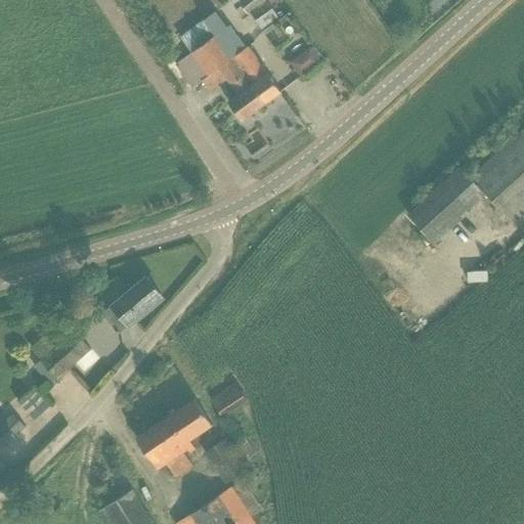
[(247,13),(263,0),(243,0),(238,4),(247,13)]
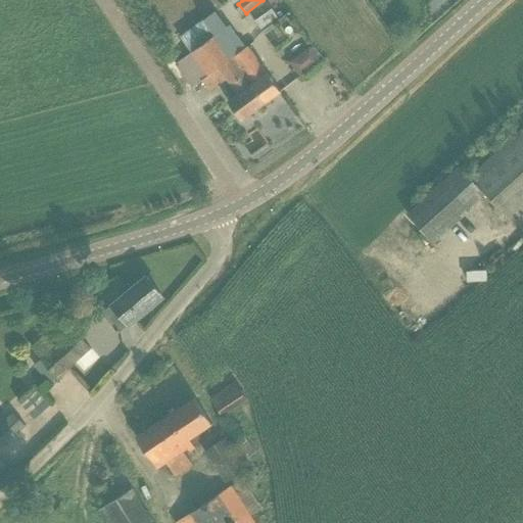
[(267,2),(259,7),(265,13),(272,8),(267,2)]
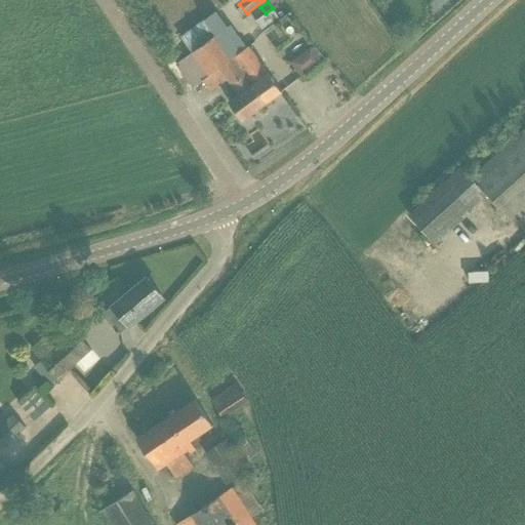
[(293,2),(278,13),(288,27),(304,15),(293,2)]
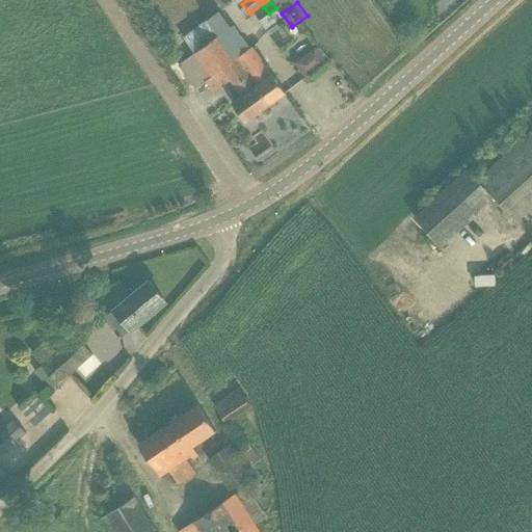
[(195,88),(204,81),(235,59),(218,35),(211,41),(179,64),(178,64),(195,88)]
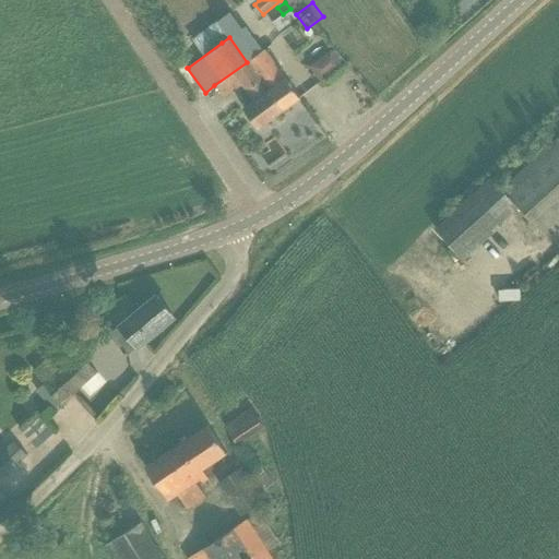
[(299,97),(286,80),(264,49),(247,62),(271,92),(259,100),(272,118),(299,97)]
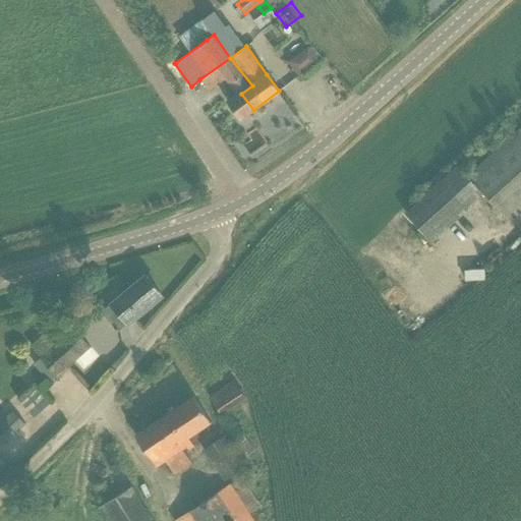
[(240,120),(253,110),(241,94),(252,85),(230,58),(199,79),(208,91),(226,78),(236,93),(226,101),(240,120)]
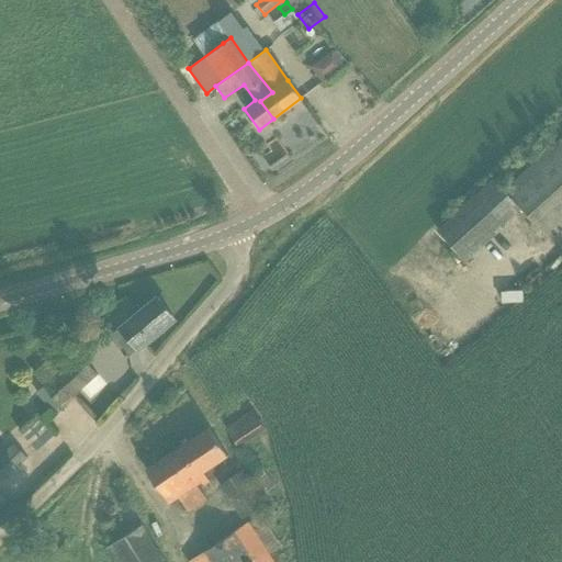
[(561,138),(505,190),(549,238),(561,226),(561,138)]
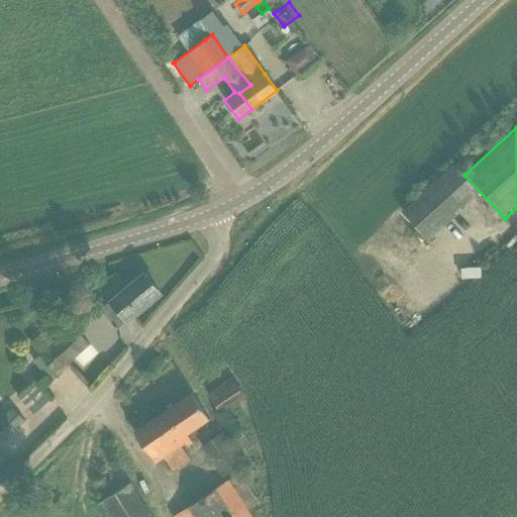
[(438,178),(402,210),(428,241),(466,209),(462,206),(480,191),(464,175),(454,164),(438,178)]
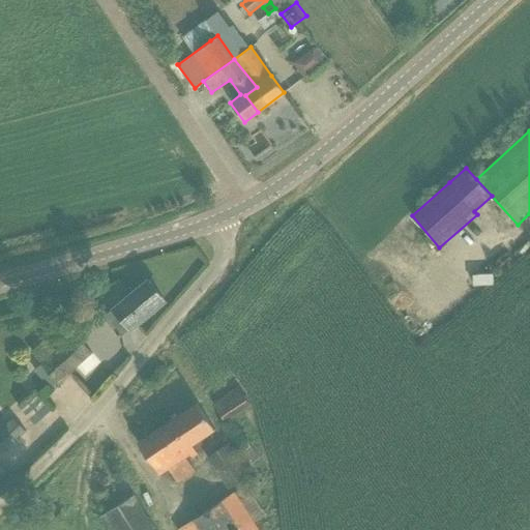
[(147,281),(102,318),(119,337),(164,300),(147,281)]
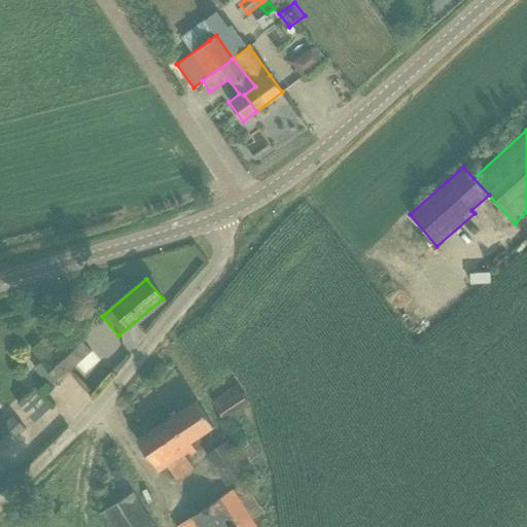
[(41,361),(33,369),(50,386),(58,379),(59,380),(91,350),(73,331),(70,335),(59,323),(31,350),(41,361)]
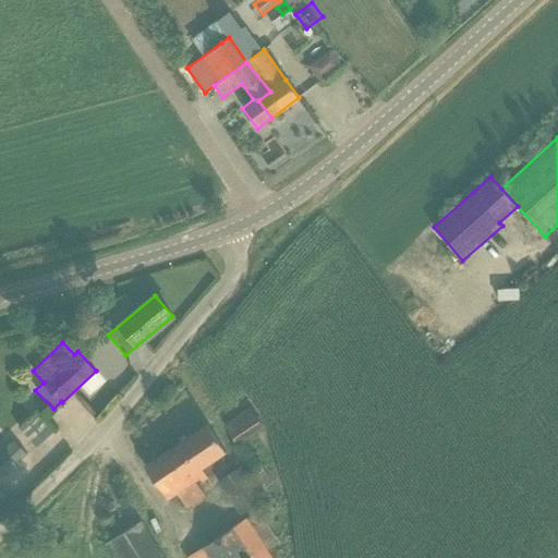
[(116,367),(98,348),(88,356),(106,376),(116,367)]
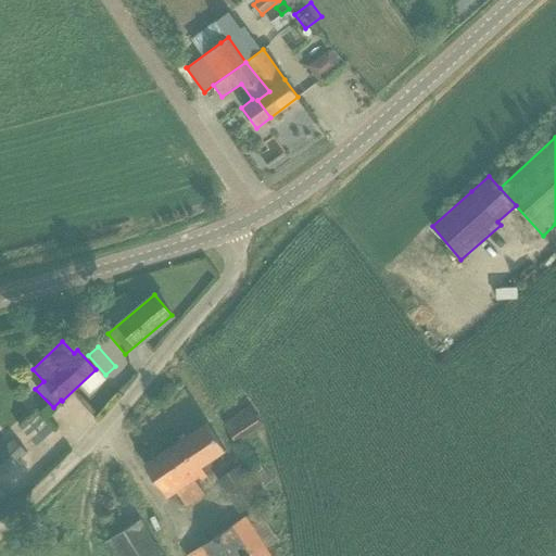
[(224,424),(237,444),(239,442),(263,426),(250,405),(224,424)]
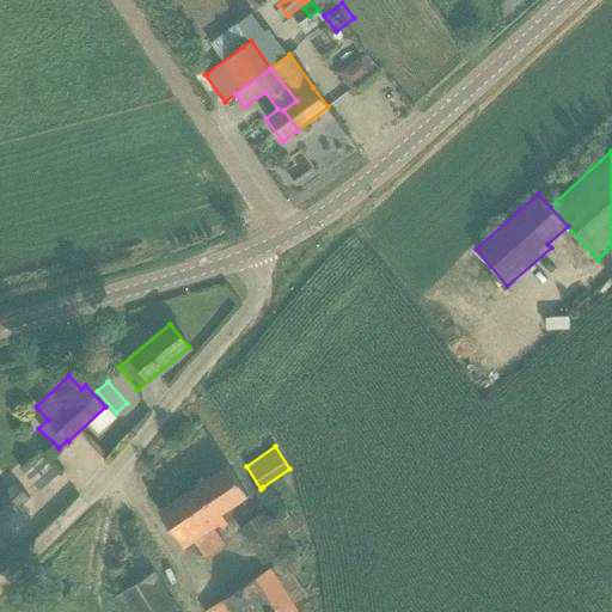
[(57,473),(38,452),(20,467),(38,489),(57,473)]
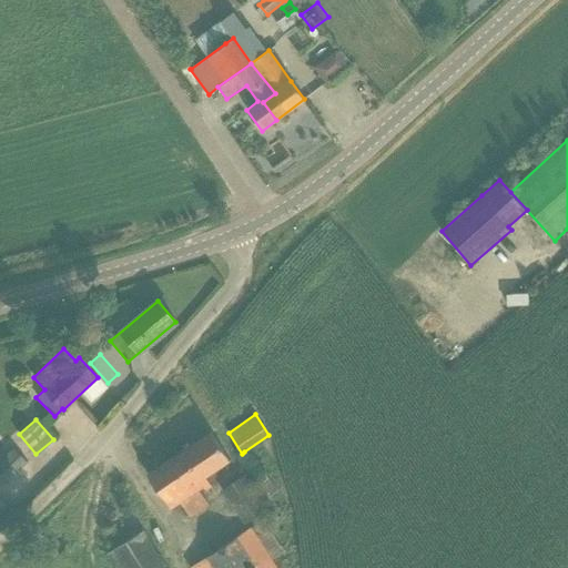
[(230,460),(223,450),(211,432),(148,475),(171,508),(181,501),(191,516),(209,504),(199,489),(204,486),(206,489),(212,486),(205,476),(230,460)]
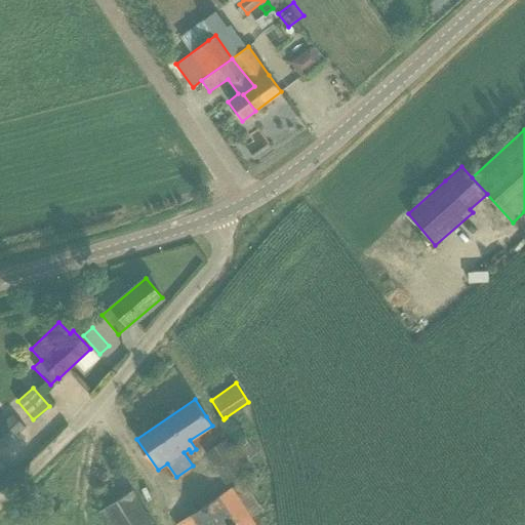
[(0,449),(25,428),(12,414),(0,425),(0,449)]
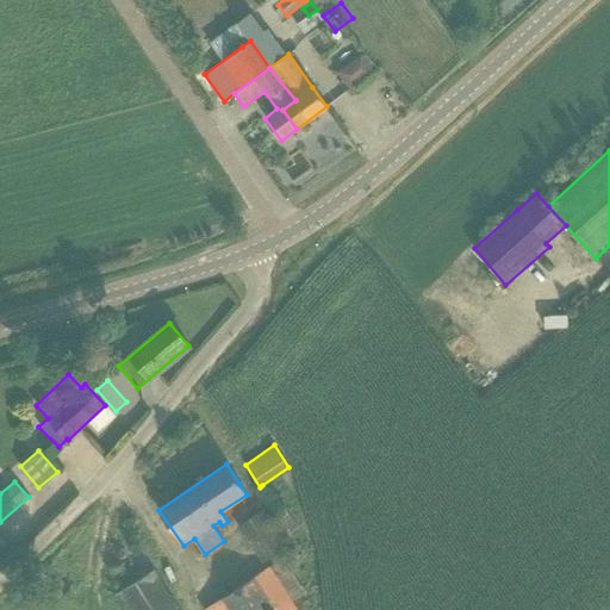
[(262,564),(287,547),(262,510),(237,528),(262,564)]
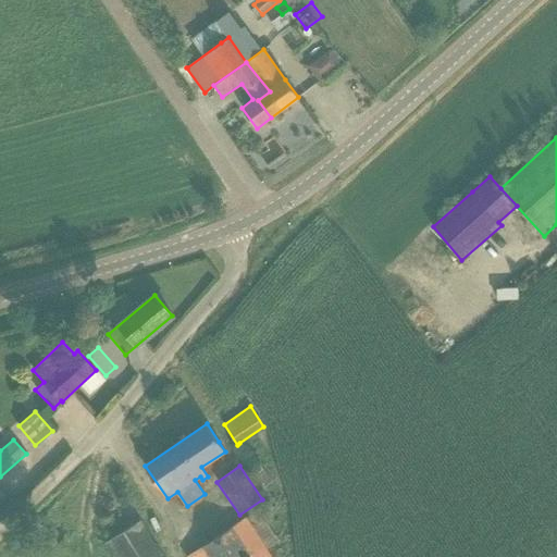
[(272,556),(267,548),(279,540),(269,527),(258,510),(246,518),(246,517),(185,556),(272,556)]
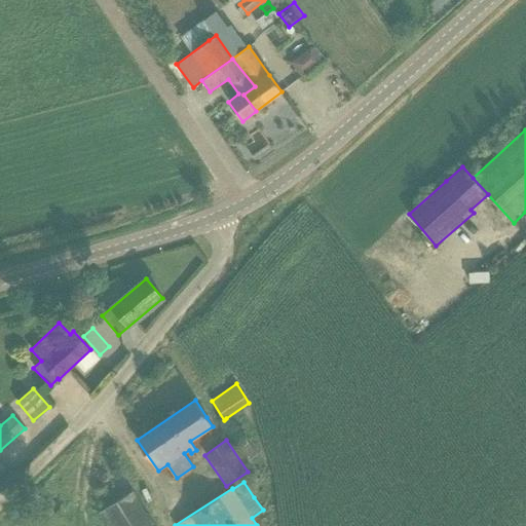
[(155,525),(133,491),(99,513),(106,525),(155,525)]
